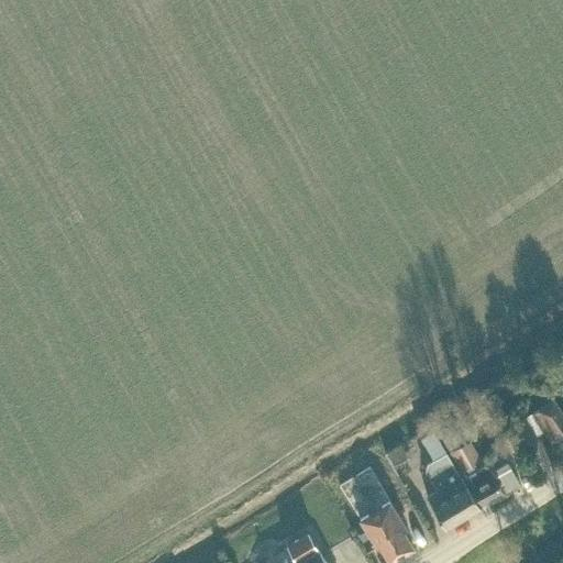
[(562,415),(552,399),(531,411),(543,431),(550,441),(555,438),(561,445),(556,448),(562,459),(562,415)]
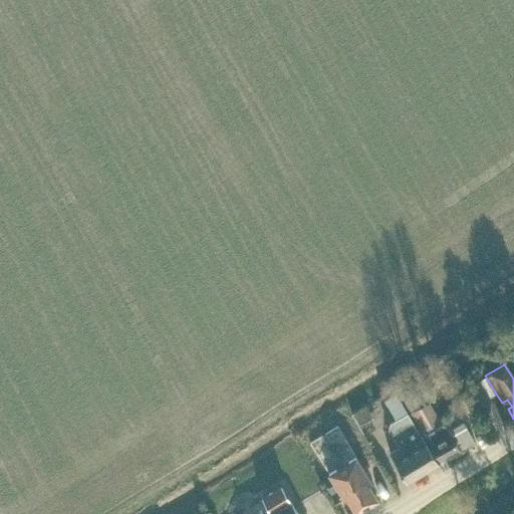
[(479,378),(459,391),(470,410),(490,398),(496,394),(485,375),(479,379),(479,378)]
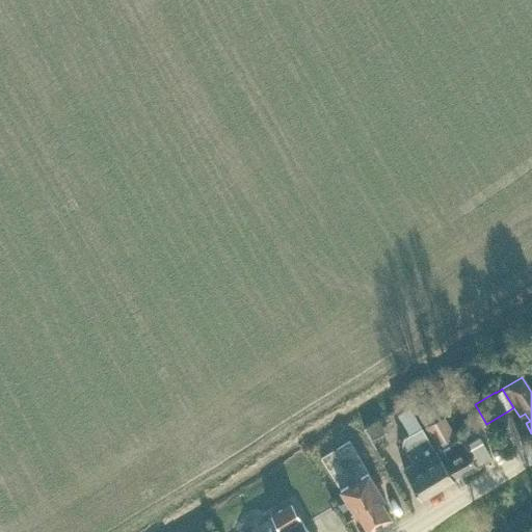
[(453,435),(443,418),(431,396),(414,405),(425,427),(436,445),(440,449),(439,450),(455,478),(490,457),(482,443),(468,451),(466,449),(459,437),(451,443),(449,437),(453,435)]
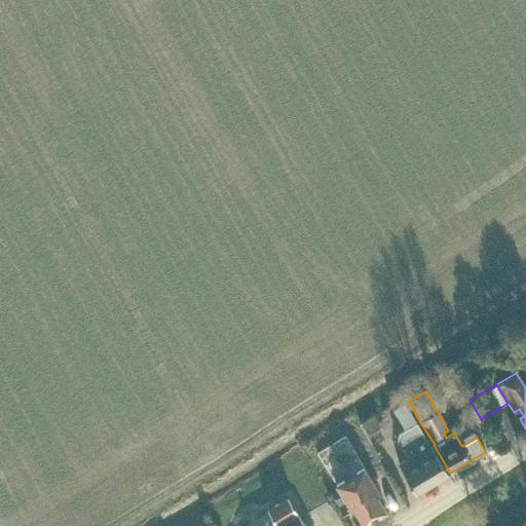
[(429,444),(416,421),(404,402),(392,408),(405,428),(398,433),(397,439),(408,457),(398,463),(416,493),(448,474),(429,444)]
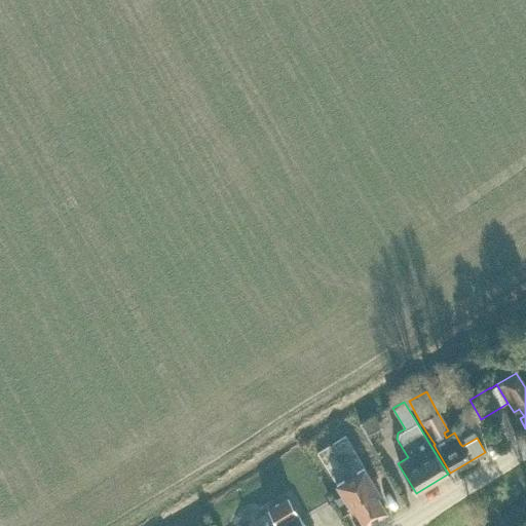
[(473,408),(463,413),(471,423),(479,418),(473,408)]
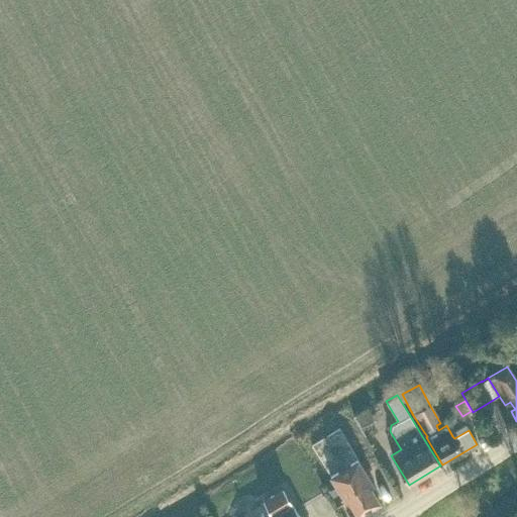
[(357,460),(330,478),(333,483),(345,503),(348,501),(351,505),(353,509),(357,515),(378,503),(370,488),(373,486),(363,470),(357,460)]
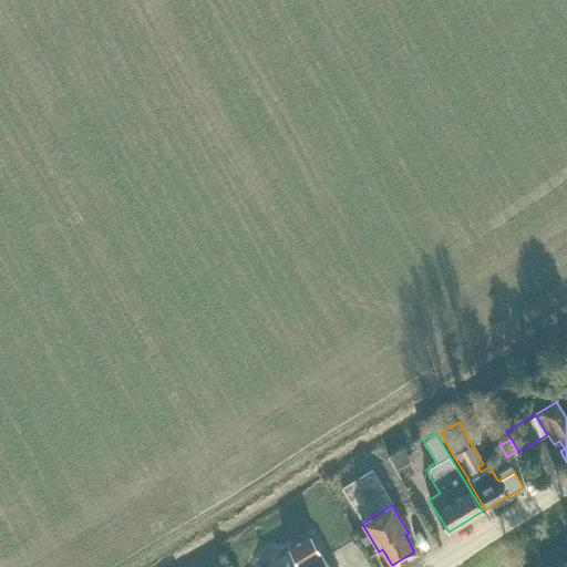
[(328,566),(310,537),(288,550),(298,566),(328,566)]
